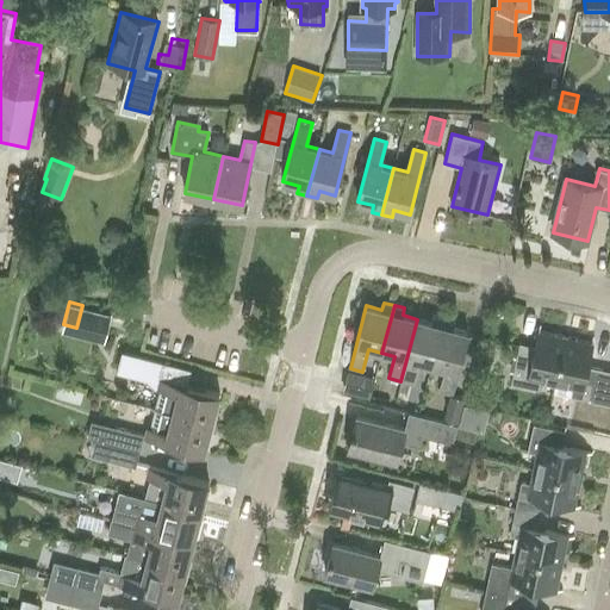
[(431,366),(444,318),(434,316),(433,323),(417,319),(400,381),(412,385),(418,362),(431,366)]
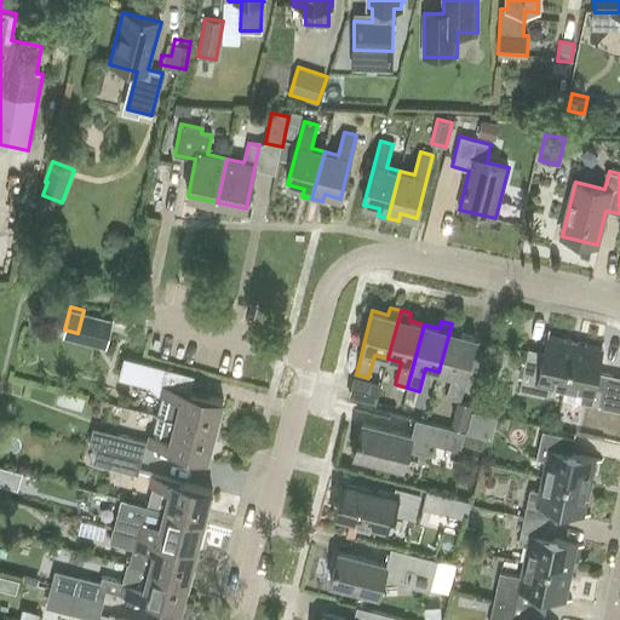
[(452,323),(438,372),(453,374),(447,397),(459,401),(476,338),(460,333),(461,326),(452,323)]
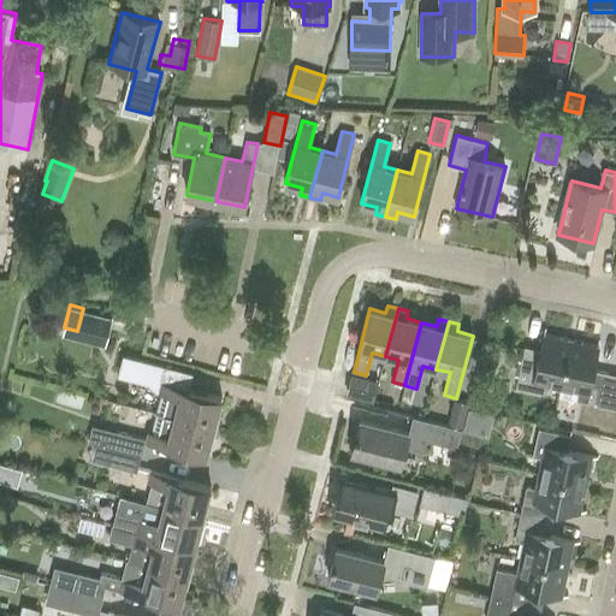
[(561,388),(573,333),(545,329),(540,350),(525,347),(522,361),(519,361),(515,375),(519,375),(516,388),(544,392),(546,384),(561,388)]
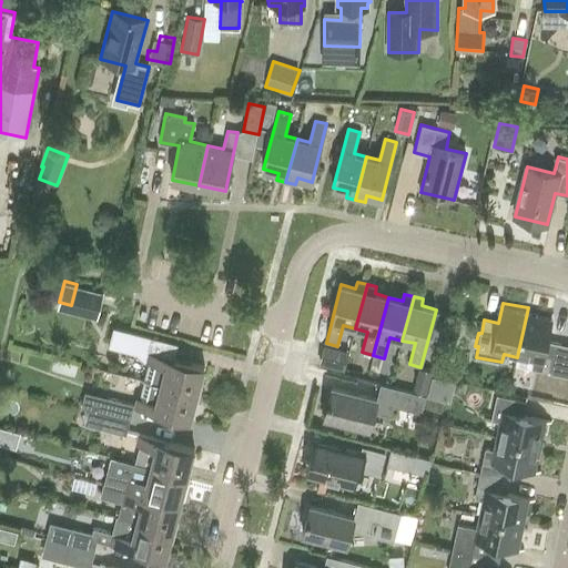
[(528,307),(517,357),(531,361),(529,368),(567,376),(567,345),(547,342),(554,313),(528,307)]
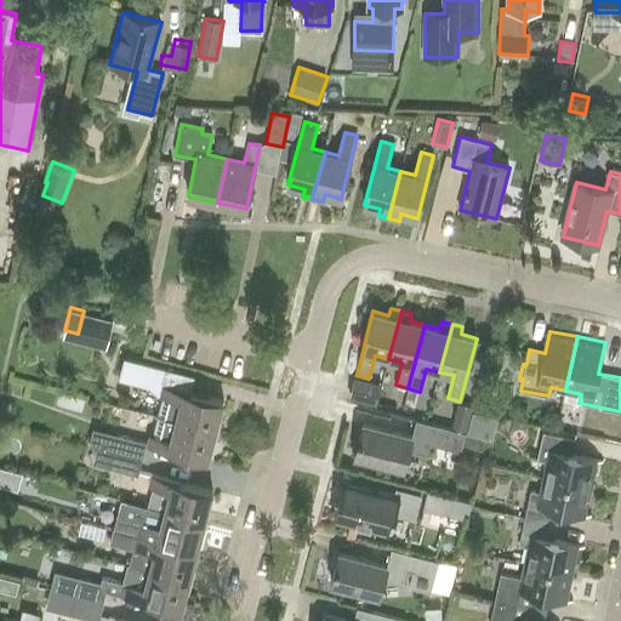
[(165,371),(137,364),(132,380),(161,387),(165,371)]
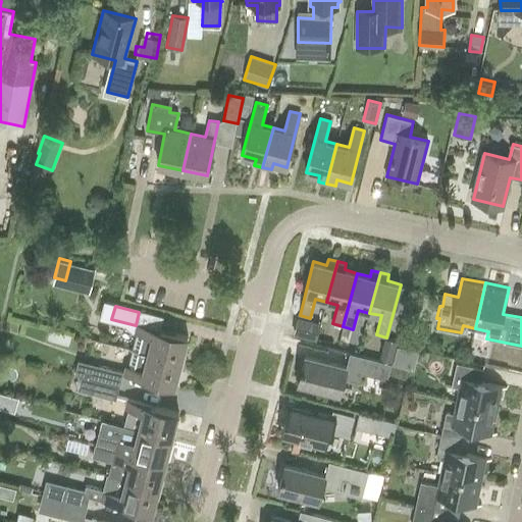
[(133,350),(184,363),(187,353),(184,353),(188,336),(158,329),(161,315),(139,310),(139,312),(136,325),(134,332),(137,333),(133,350)]
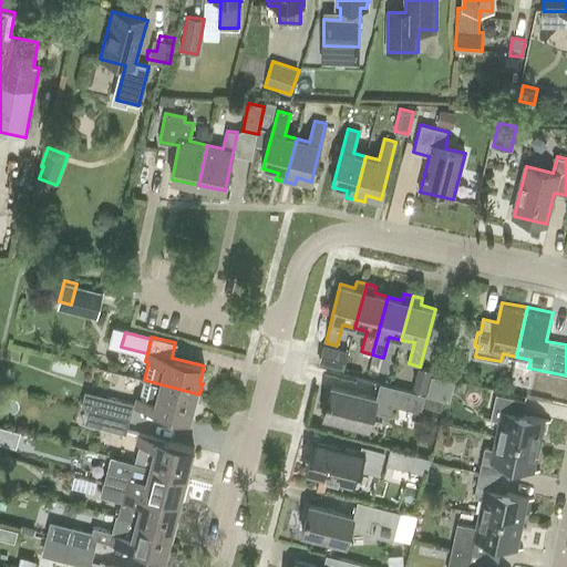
[(343,369),(348,354),(323,349),(320,363),(343,369)]
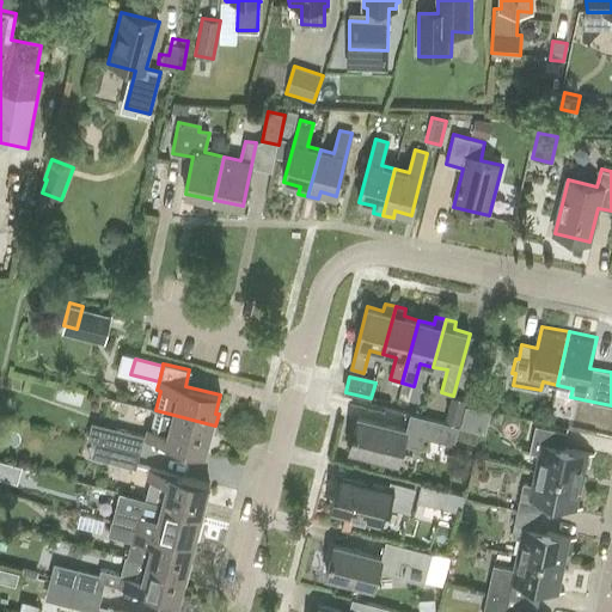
[(446,422),(460,426),(466,401),(452,397),(446,422)]
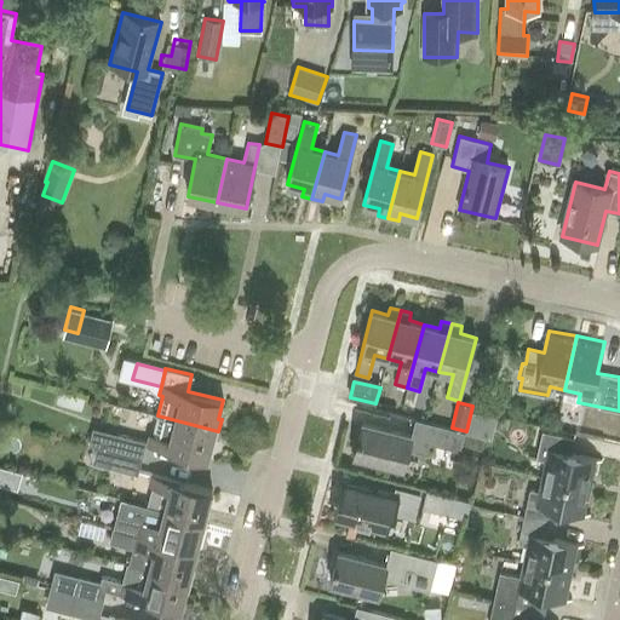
[(216,442),(218,431),(158,415),(153,435),(149,434),(145,445),(207,460),(212,442),(216,442)]
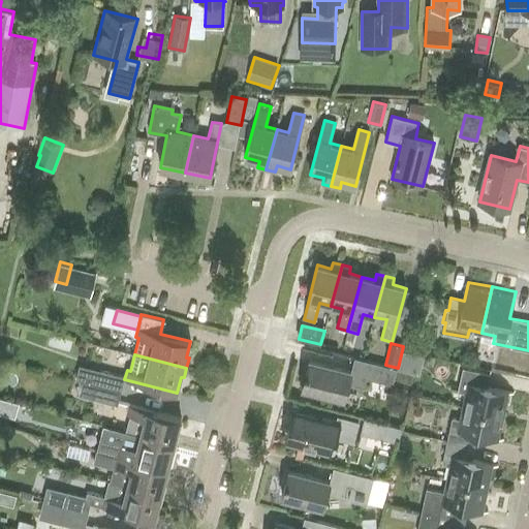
[(393,384),(397,369),(354,359),(351,371),(310,361),(303,389),(344,399),(348,383),(364,387),(367,378),(393,384)]
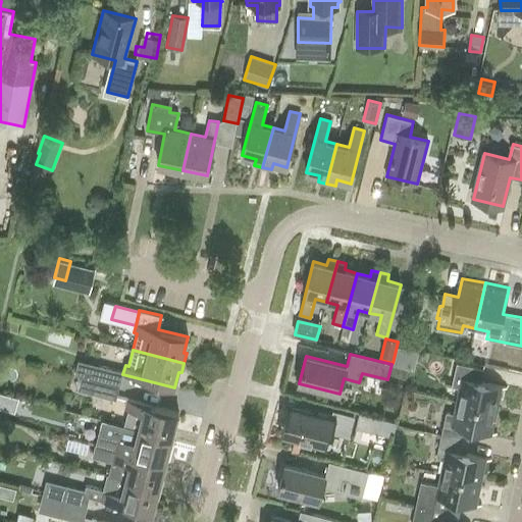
[(457,401),(497,410),(502,386),(481,382),(484,369),(457,363),(452,386),(459,388),(457,401)]
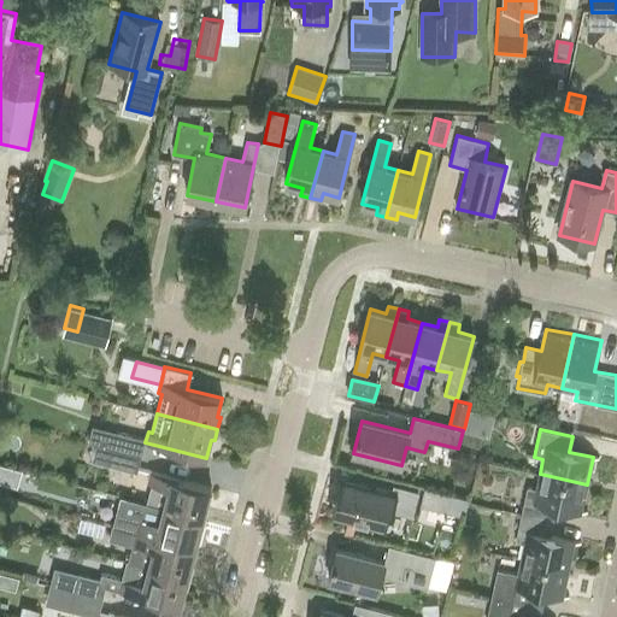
[(113,448),(141,456),(146,440),(118,433),(113,448)]
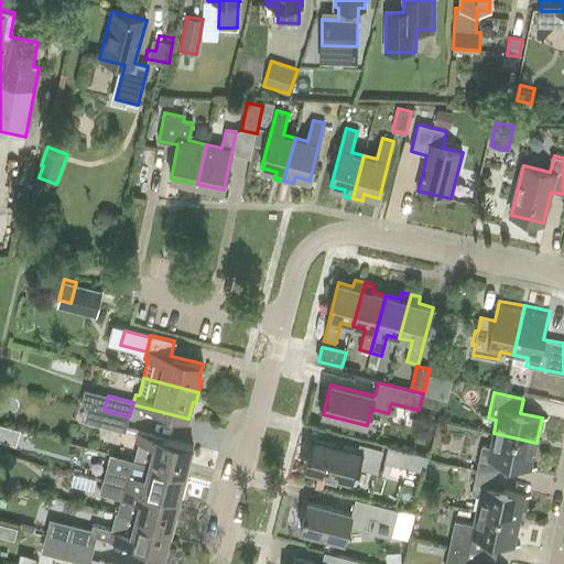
[(126,432),(129,416),(104,410),(99,425),(126,432)]
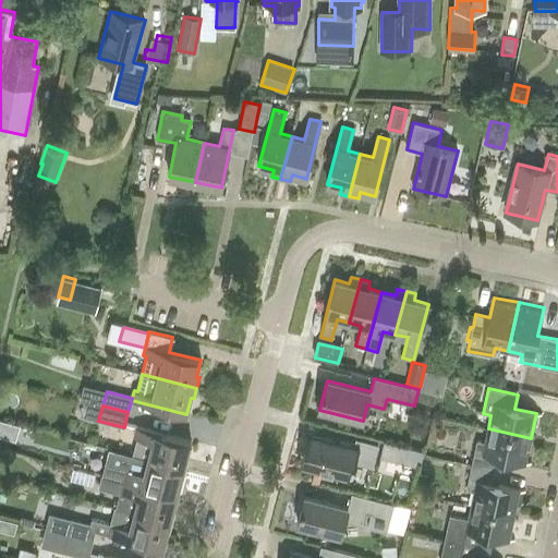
[(137,437),(133,456),(148,459),(186,469),(190,459),(186,458),(191,441),(136,427),(134,437),(137,437)]
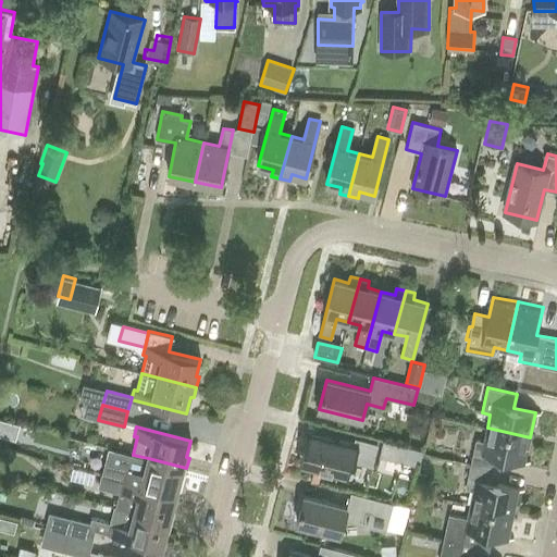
[(477,440),(471,465),(499,470),(503,457),(524,462),(530,437),(487,428),(484,442),(477,440)]
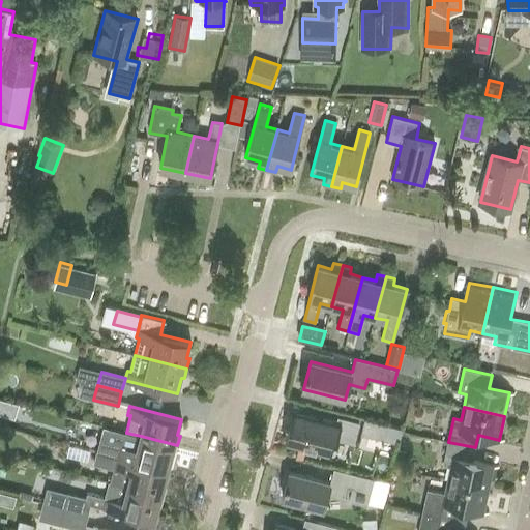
[(296,414),(289,442),(329,452),(333,438),(346,441),(354,443),(359,422),(339,417),(336,424),(296,414)]
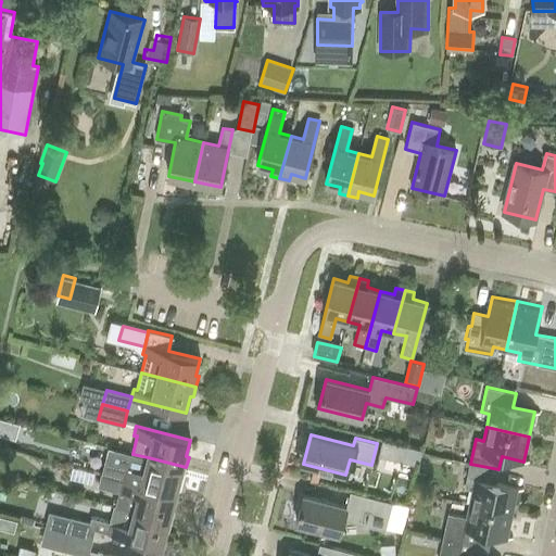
[(403,462),(407,446),(382,440),(379,455),(403,462)]
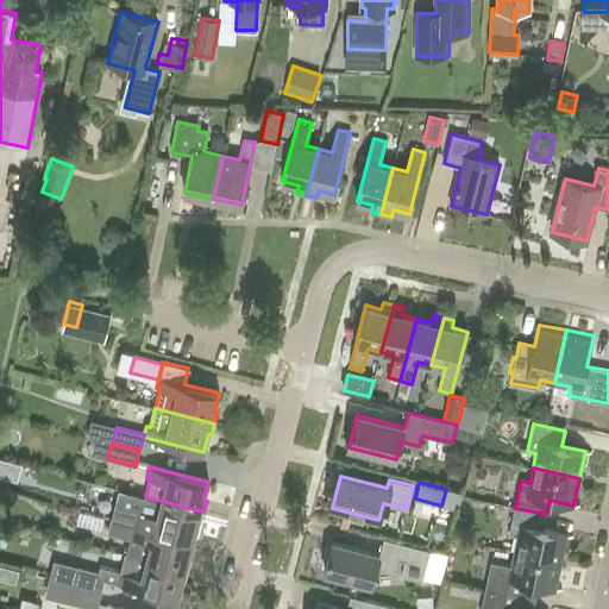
[(118,490),(111,519),(118,521),(135,525),(193,540),(198,522),(201,523),(203,512),(162,501),(145,497),(118,490)]
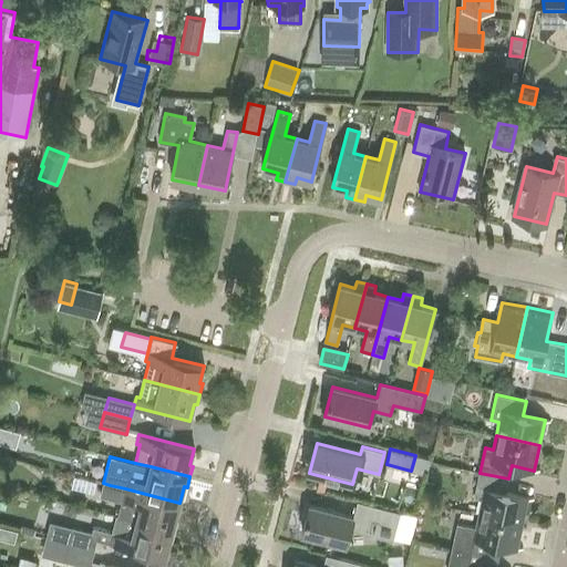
[(508,478),(480,473),(474,497),(482,500),(478,514),(523,523),(528,497),(505,493),(508,478)]
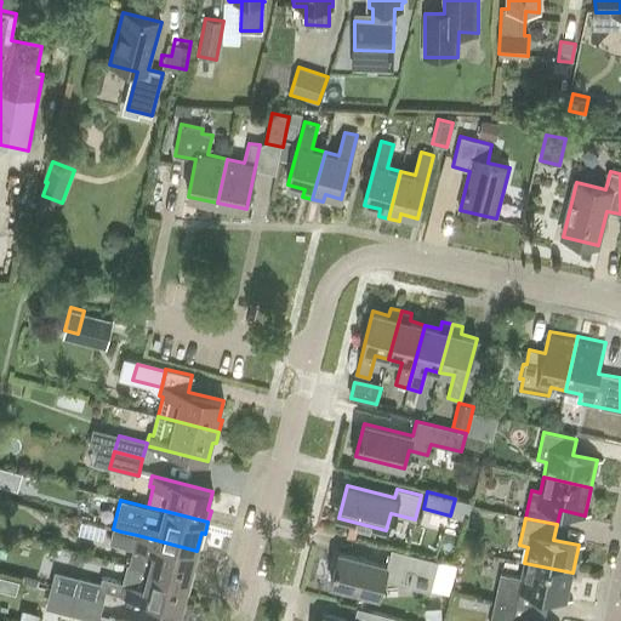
[(120,531),(117,543),(132,547),(127,564),(149,570),(192,581),(195,570),(193,569),(197,551),(137,535),(120,531)]
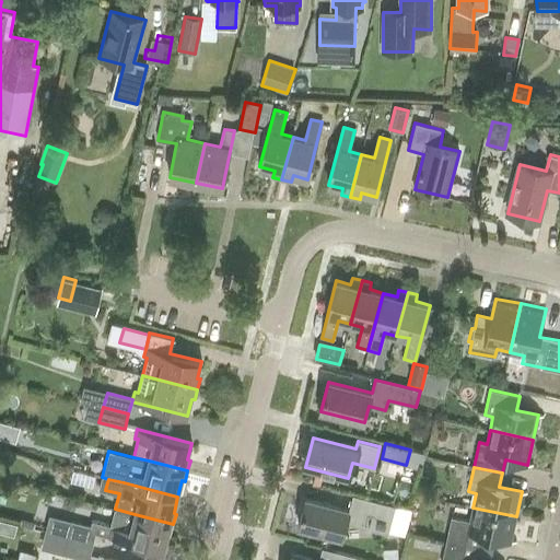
[(365,528),(369,515),(349,511),(349,510),(306,499),(299,527),(342,538),(346,523),(365,528)]
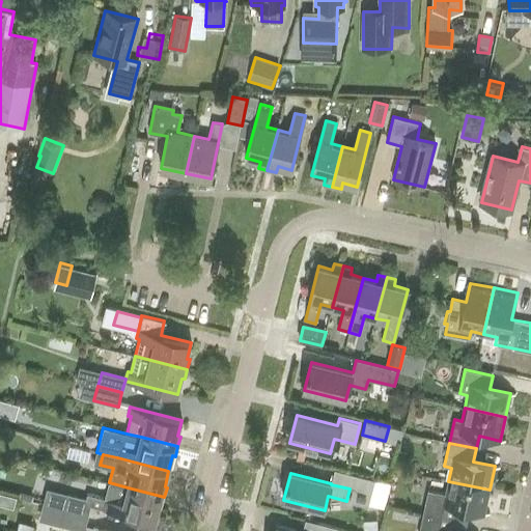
[(375,480),(356,475),(350,502),(368,506),(375,480)]
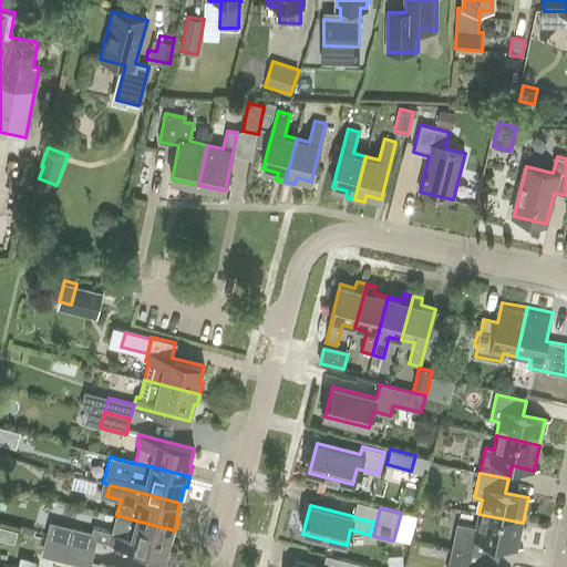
[(492,557),(500,558),(502,545),(517,548),(523,523),(478,514),(476,527),(457,524),(452,548),(463,550),(492,557)]
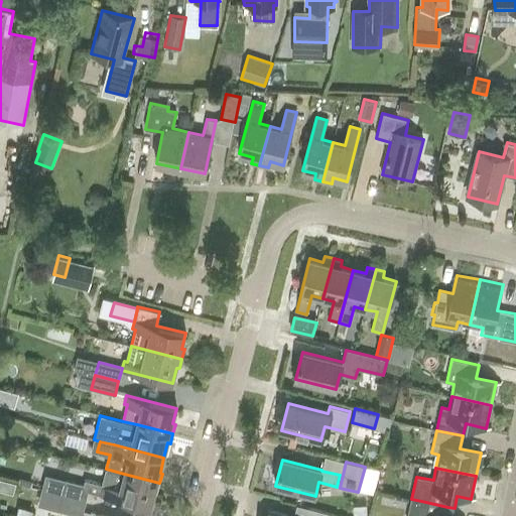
[(67,481),(62,495),(86,501),(89,492),(101,495),(151,508),(155,492),(157,493),(159,483),(124,474),(106,469),(102,484),(85,480),(83,486),(67,481)]
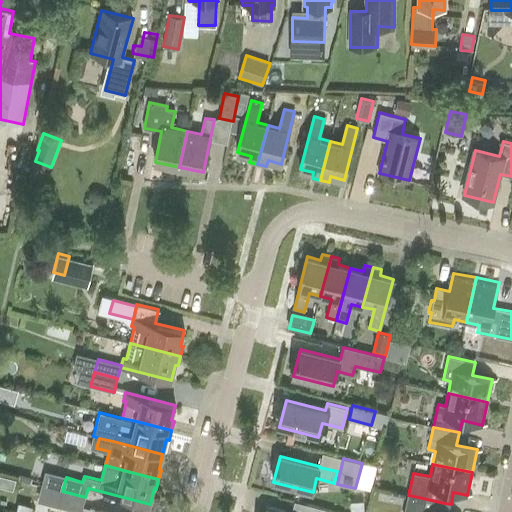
[(0,485),(13,489),(16,479),(0,475),(0,485)]
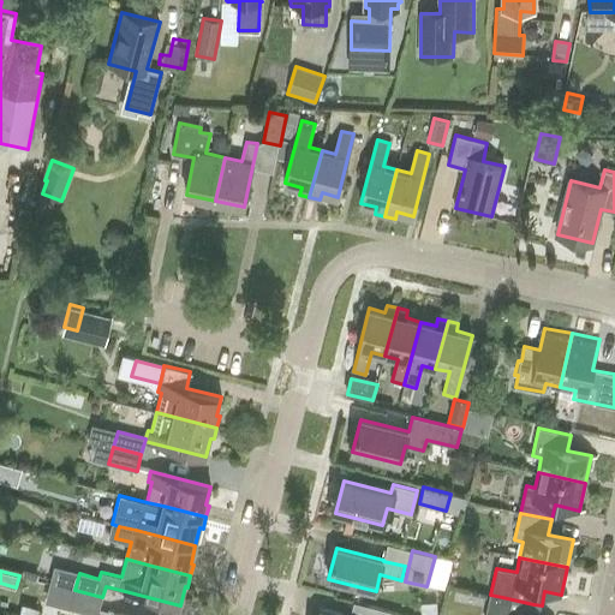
[(75,590),(70,607),(99,614),(102,597),(75,590)]
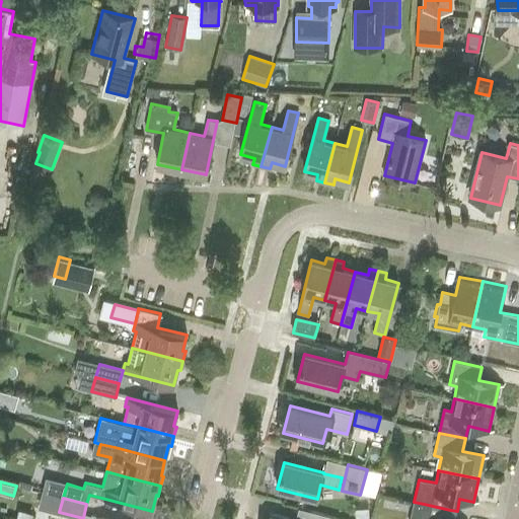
[(455,518),(457,511),(450,510),(424,504),(414,502),(410,518),(455,518)]
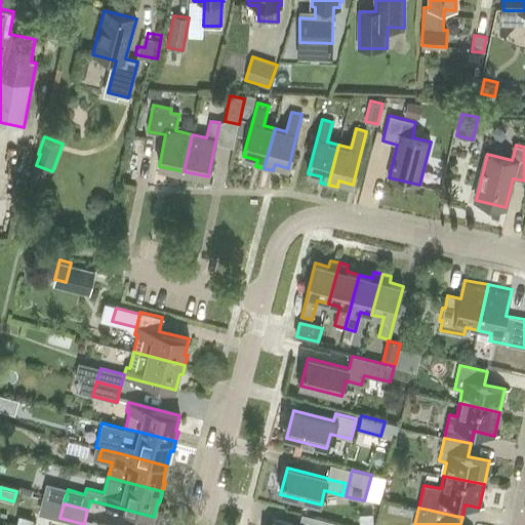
[(295,524),(274,519),(272,524),(344,524),(303,514),(298,524),(295,524)]
